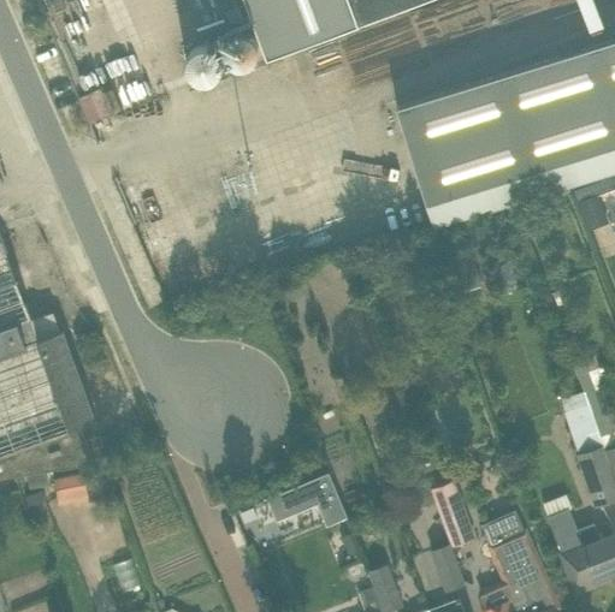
[(244,0),(267,61),(435,0),(244,0)]
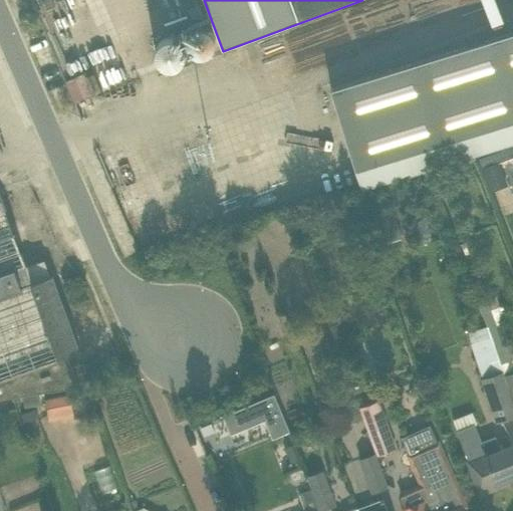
[(512,34),(332,91),(337,109),(363,193),(512,146),(512,34)]
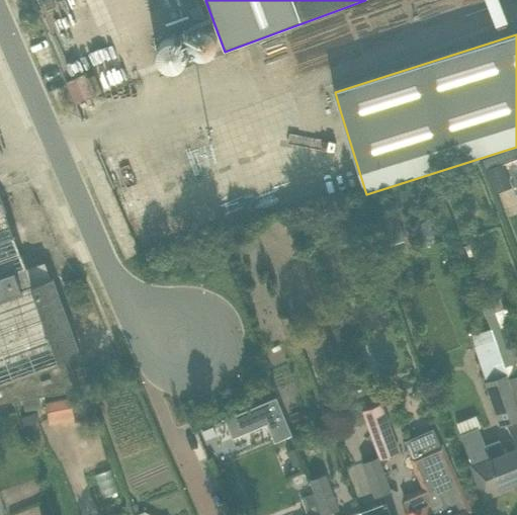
[(487,172),(496,196),(512,190),(503,166),(487,172)]
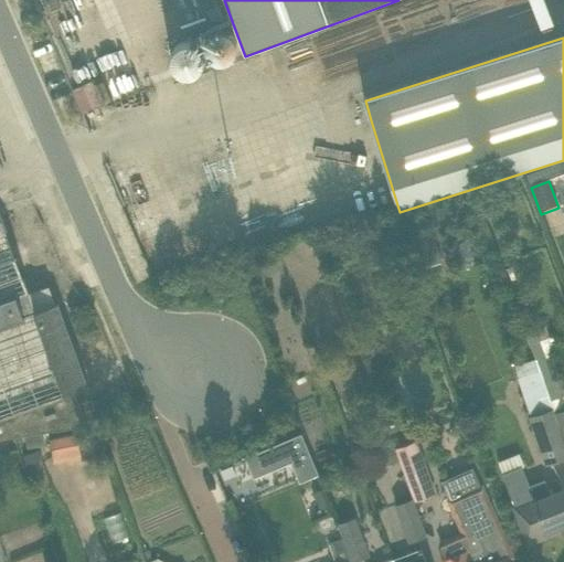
[(476,190),(481,207),(496,202),(490,186),(476,190)]
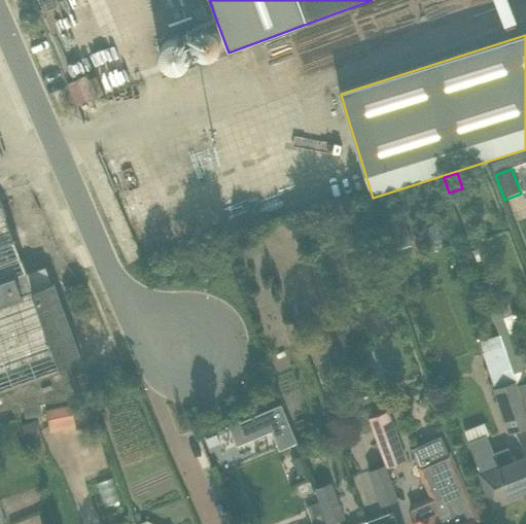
[(326,209),(329,218),(342,214),(339,206),(326,209)]
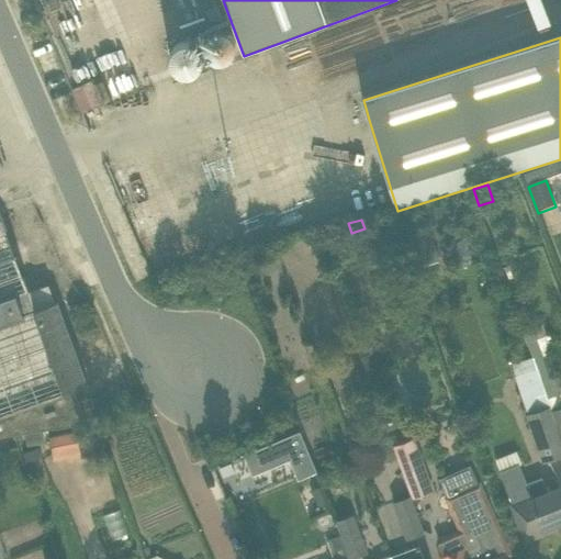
[(320,232),(322,243),(337,238),(334,228),(320,232)]
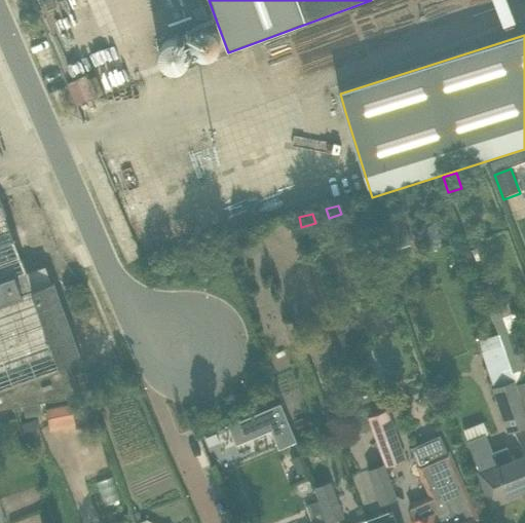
[(440,226),(427,228),(429,244),(442,241),(440,226)]
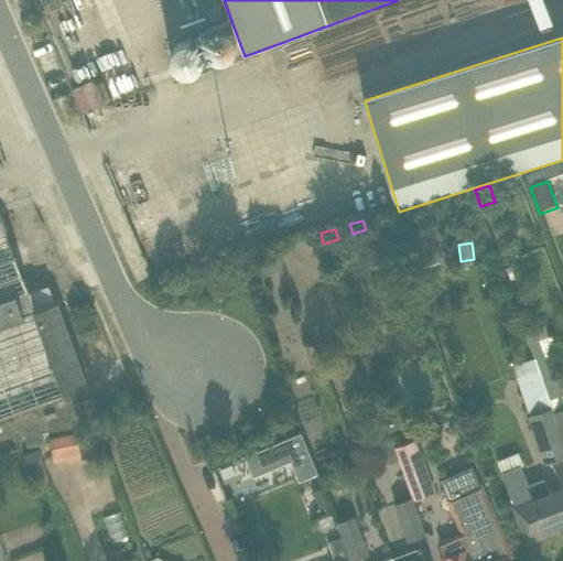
[(540,373),(539,373),(552,413),(562,444),(562,389),(560,383),(553,384),(545,359),(550,358),(543,342),(540,343),(536,330),(523,333),(534,362),(536,362),(540,373)]
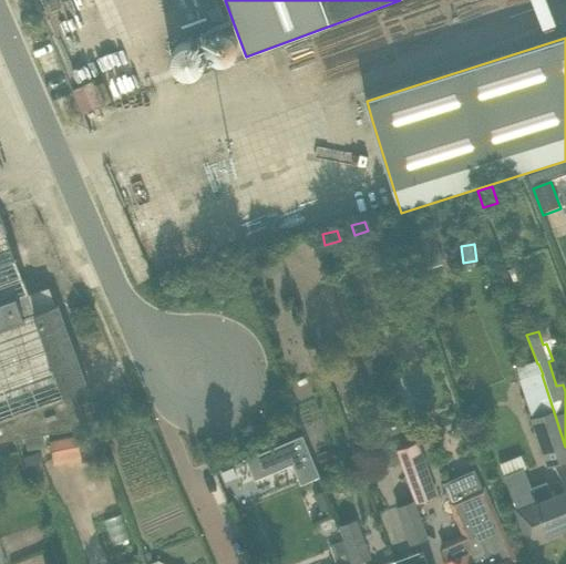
[(565,447),(555,416),(542,375),(520,382),(533,421),(532,421),(547,471),(565,463),(565,447)]
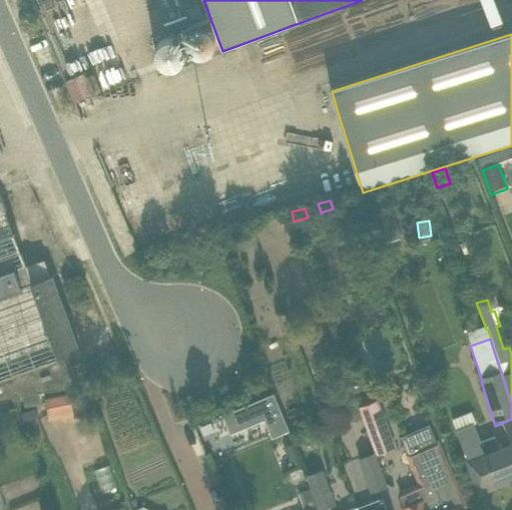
[(338,353),(354,396),(371,389),(362,366),(356,368),(349,349),(338,353)]
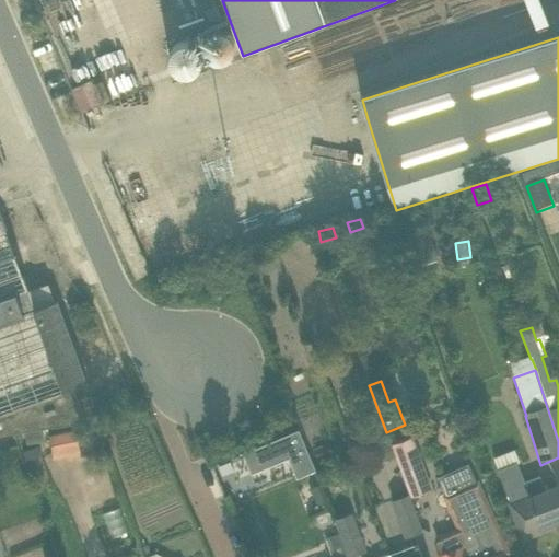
[(49,439),(53,454),(54,459),(81,453),(77,433),(49,439)]
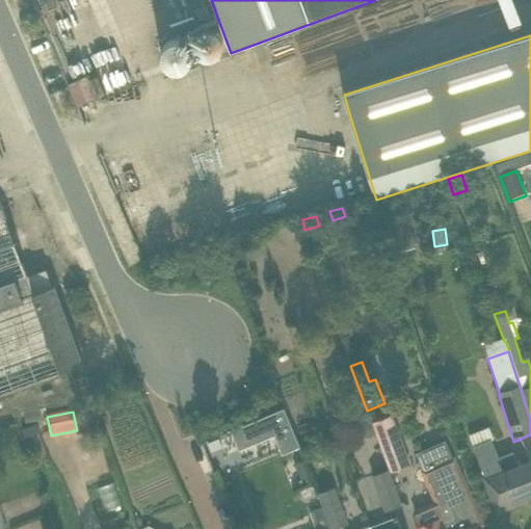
[(286,412),(232,432),(240,453),(275,440),(283,458),(301,451),(286,412)]
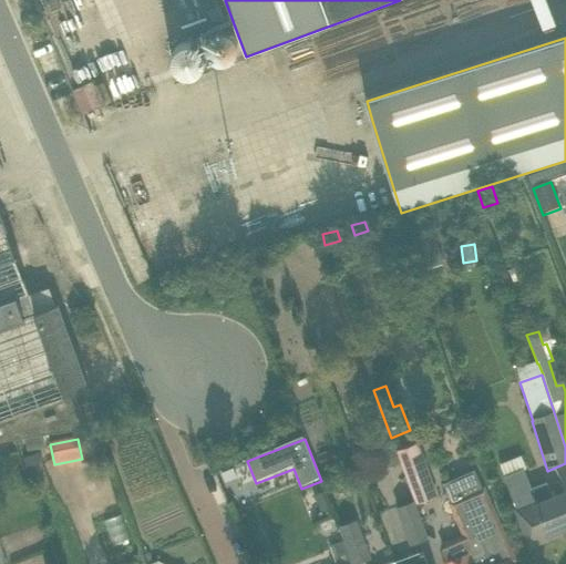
[(332,451),(318,457),(322,467),(336,462),(332,451)]
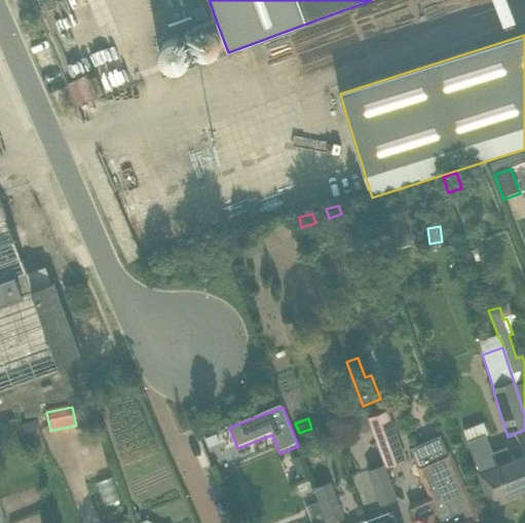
[(37,421),(23,425),(25,434),(39,430),(37,421)]
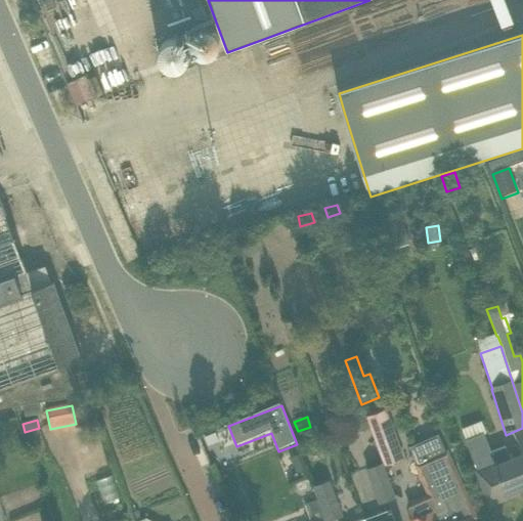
[(372,431),(383,465),(385,468),(403,461),(391,425),(372,431)]
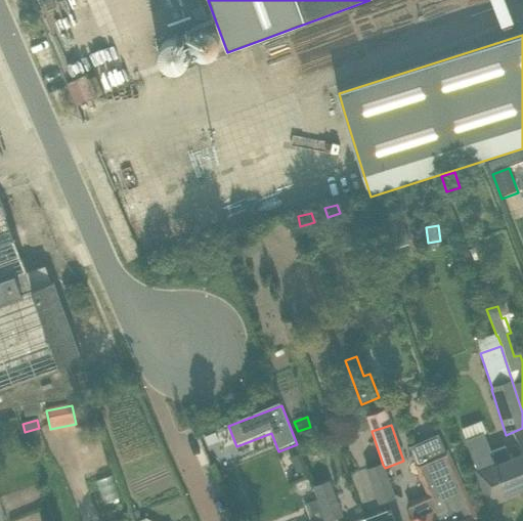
[(476,471),(483,488),(490,507),(509,500),(508,494),(522,487),(522,456),(511,460),(506,448),(491,453),(484,436),(467,443),(477,471),(476,471)]
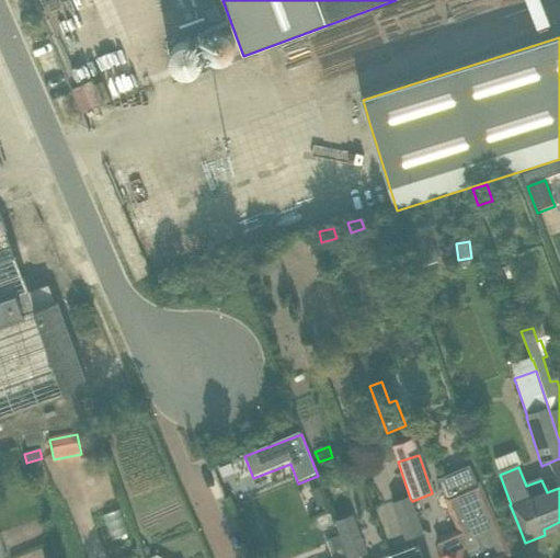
[(459,536),(437,546),(443,557),(503,557),(502,555),(503,554),(500,547),(503,546),(475,486),(467,469),(440,481),(447,498),(444,499),(459,536)]
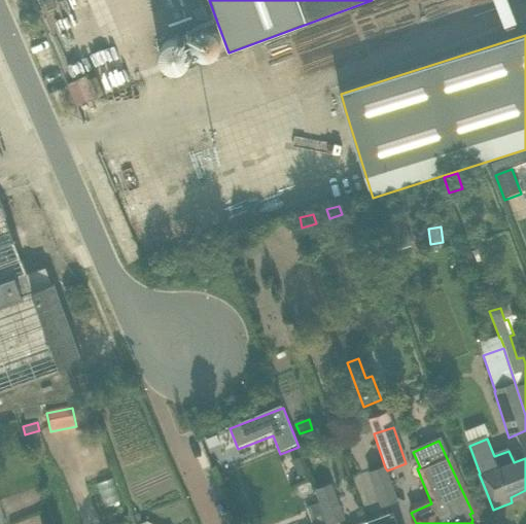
[(398,502),(387,470),(385,467),(367,474),(381,510),(398,502)]
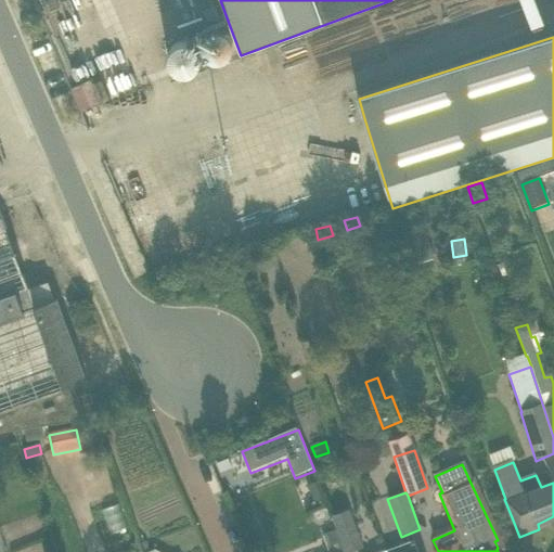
[(332,517),(339,538),(344,551),(360,551),(364,550),(350,511),(332,517)]
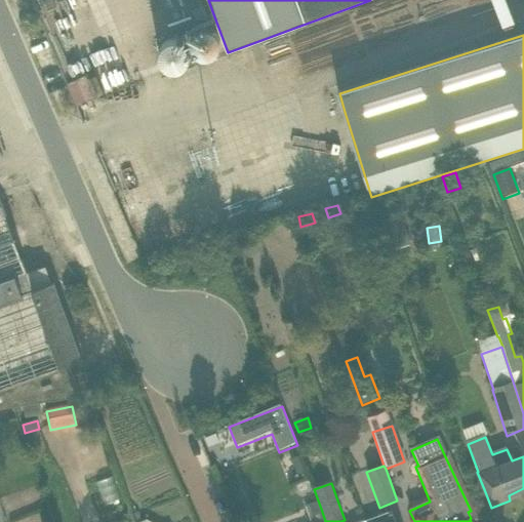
[(325,521),(321,509),(309,513),(312,521),(325,521)]
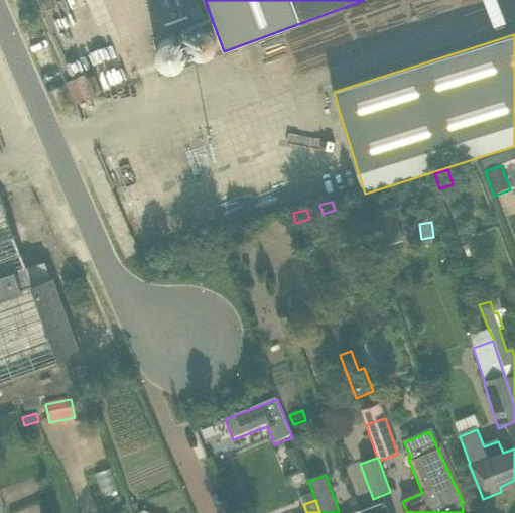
[(388,512),(385,504),(363,512),(388,512)]
